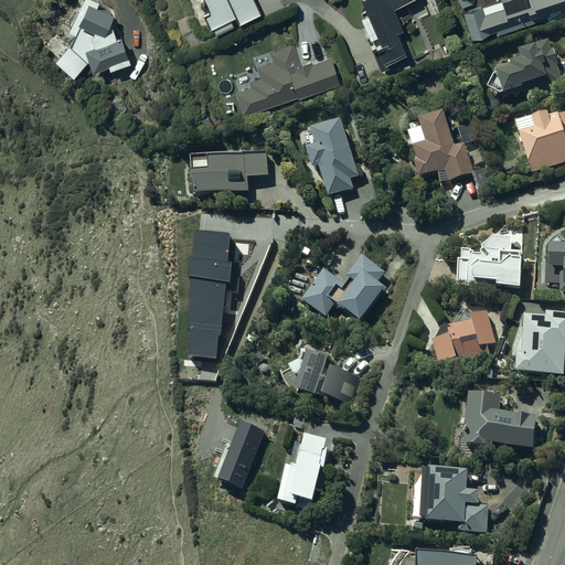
[(99,0),(82,0),(70,25),(76,29),(71,39),(56,54),(75,72),(92,54),(95,63),(110,57),(112,62),(131,55),(123,28),(118,30),(113,13),(116,8),(99,0)]
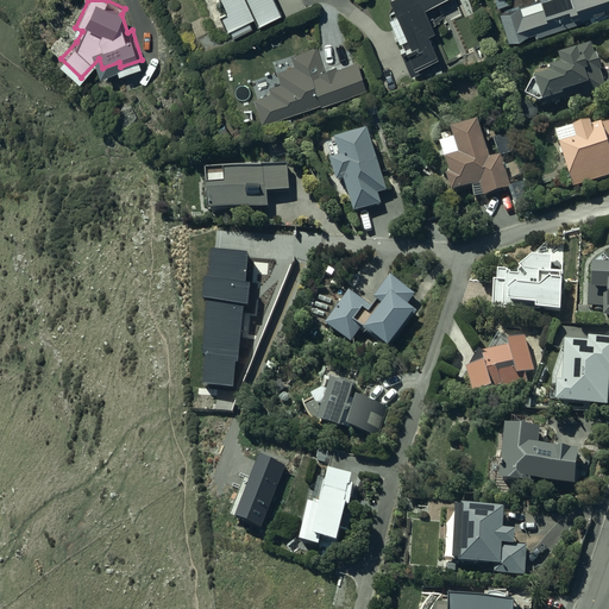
[(219,0),(220,1),(223,0),(227,11),(221,13),(228,30),(231,27),(234,35),(253,25),(251,20),(256,18),(258,24),(282,13),(276,0),(219,0)]
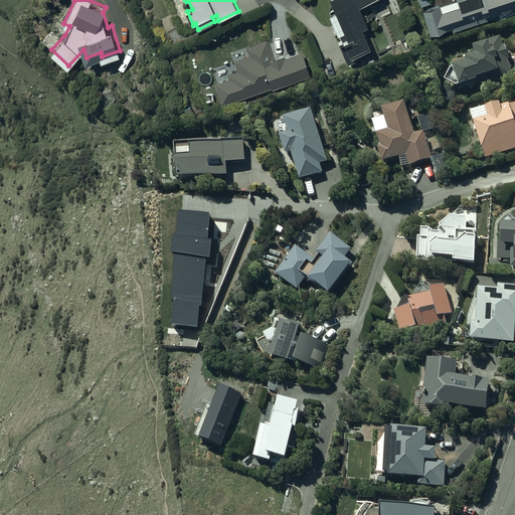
[(334,0),(336,2),(330,4),(345,37),(340,40),(349,60),(374,49),(371,43),(372,42),(363,21),(368,19),(367,17),(370,15),(367,9),(365,10),(360,0),(334,0)]
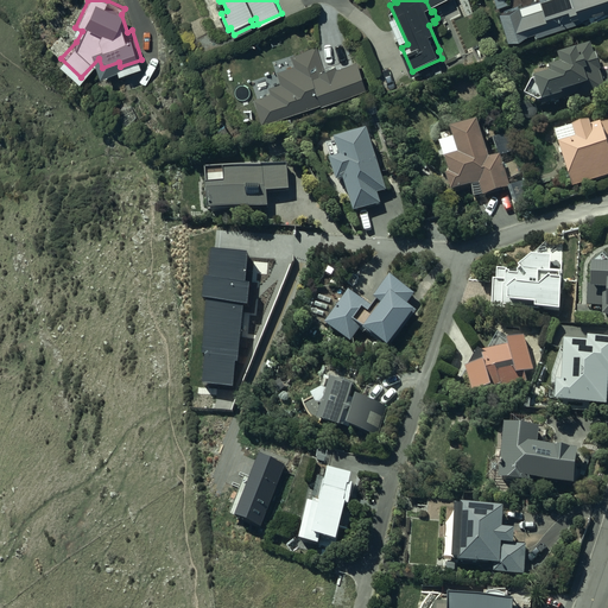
[(518,2),(499,8),(508,37),(534,29),(536,32),(583,18),(586,24),(593,21),(589,11),(607,4),(607,0),(540,0),(543,5),(521,11),(518,2)]
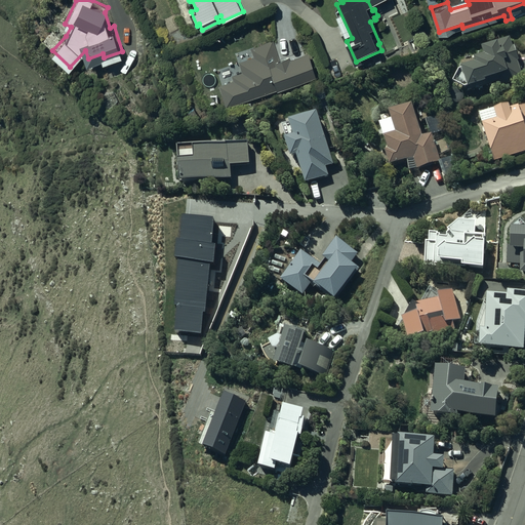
[(513,45),(511,36),(484,44),(487,52),(481,54),(481,52),(474,54),(476,59),(463,64),(465,66),(459,68),(453,79),(466,85),(482,81),(483,85),(498,81),(499,83),(523,76),(518,59),(520,58),(516,44),(513,45)]
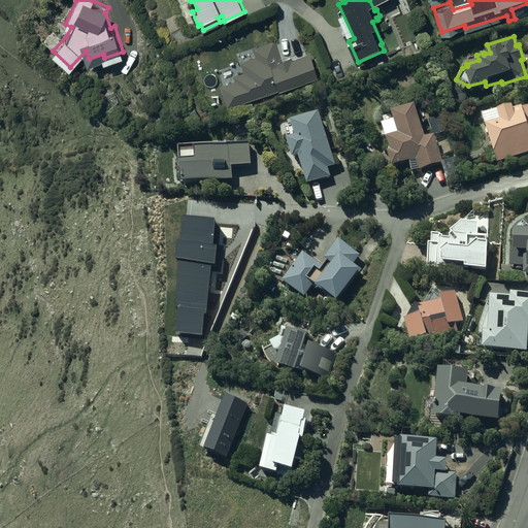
[(276,39),(253,45),(256,54),(240,59),(243,69),(233,72),(235,77),(221,81),(227,103),(279,88),(279,87),(318,76),(310,52),(293,56),(292,55),(281,57),(276,39)]
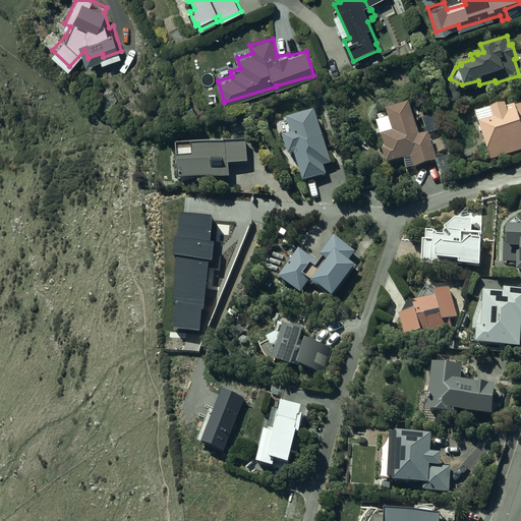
[(388,162),(405,156),(406,167),(414,164),(414,166),(439,158),(429,130),(420,133),(410,100),(387,108),(390,117),(378,120),(387,147),(383,148),(388,162)]
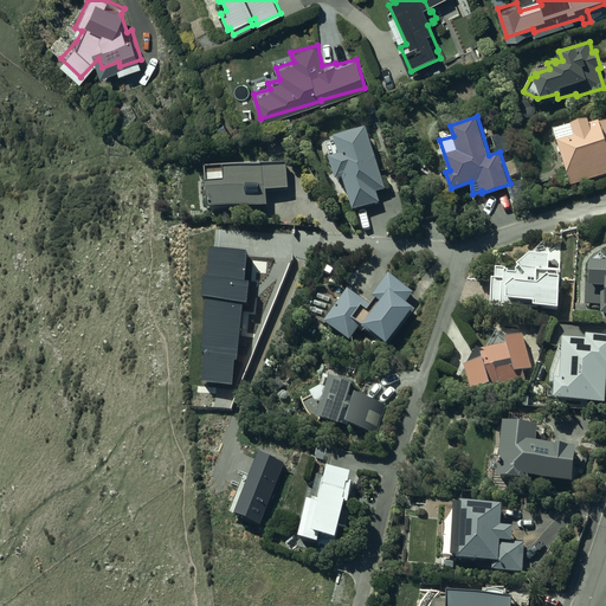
[(555,128),(572,185),(605,173),(605,117),(591,122),(588,117),(555,128)]
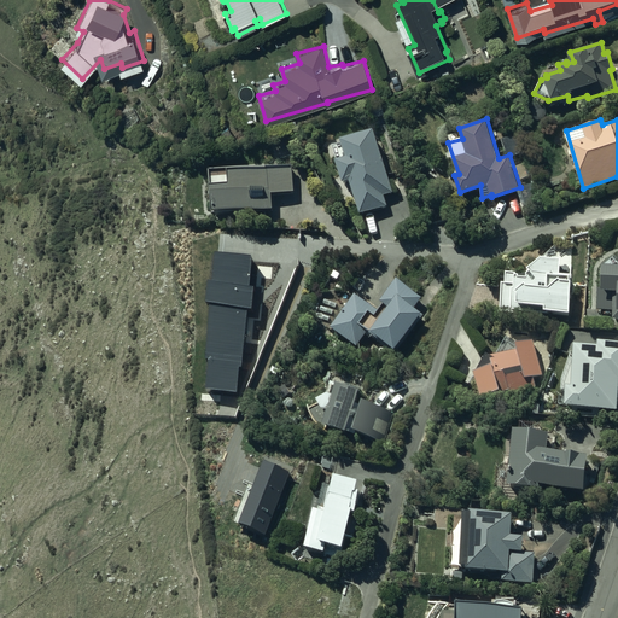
[(392,180),(377,128),(344,138),(349,156),(339,159),(345,182),(353,180),(362,213),(389,204),(386,194),(395,192),(391,180),(392,180)]
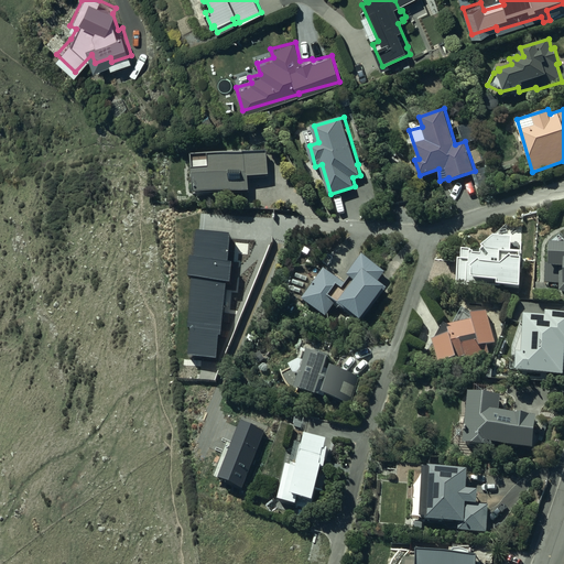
[(193,179),(194,195),(249,192),(248,177),(268,176),(266,152),(190,158),(192,179),(193,179)]
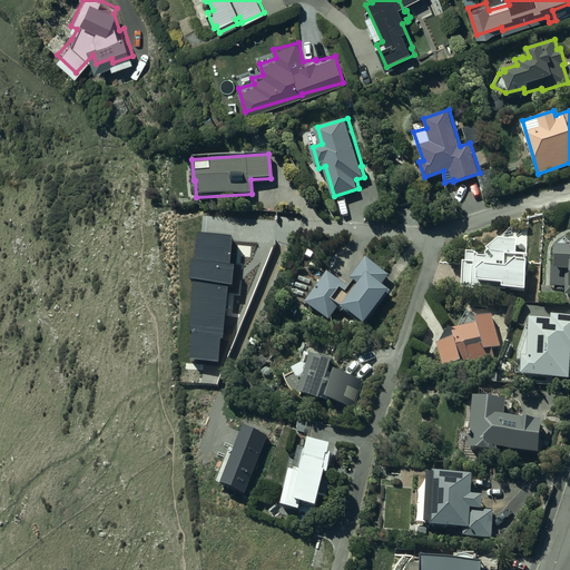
[(527,288),(529,252),(528,252),(529,224),(514,223),(488,246),(488,248),(487,248),(487,254),(480,254),(480,252),(477,252),(477,249),(467,249),(467,258),(462,258),(461,287),(505,290),(505,287),(527,288)]
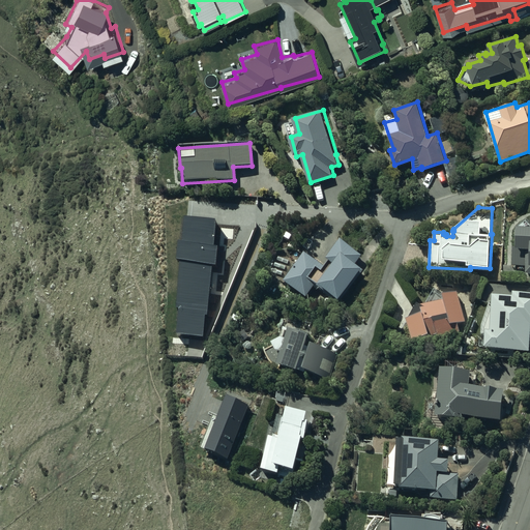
[(529,227),(518,227),(517,248),(512,248),(512,265),(526,265),(526,249),(529,248),(529,227)]
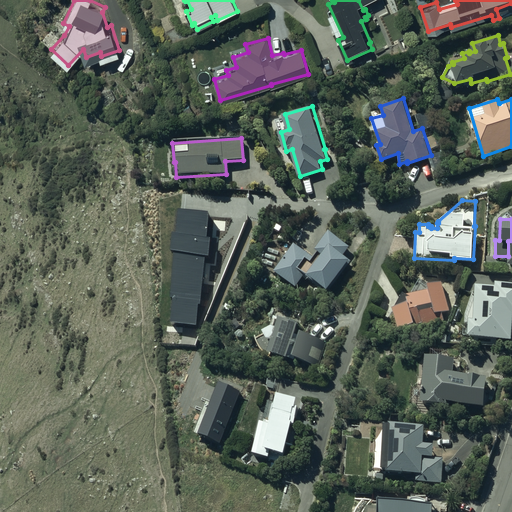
[(351,246),(331,230),(317,248),(325,255),(310,274),(330,289),(352,260),(345,254),(351,246)]
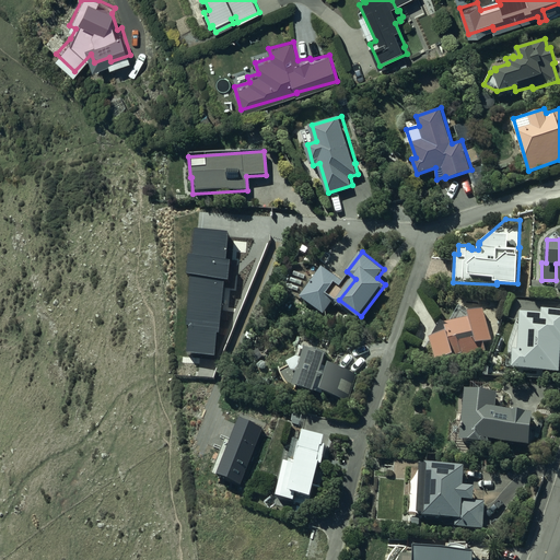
[(345,281),(323,266),(301,295),(325,313),(335,300),(327,293),(336,281),(341,286),(345,281)]
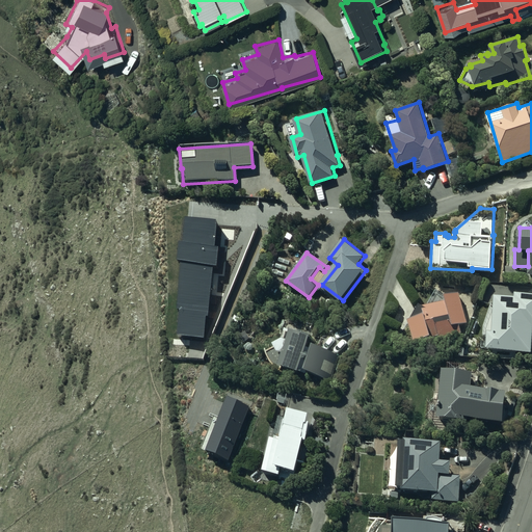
[(468,323),(459,291),(445,295),(446,299),(423,306),(425,314),(408,318),(415,341),(431,337),(440,335),(440,338),(462,331),(460,325),(468,323)]
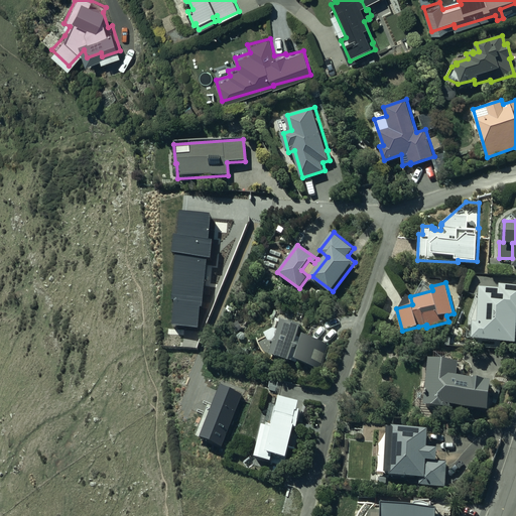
[(473,325),(472,337),(515,342),(515,334),(515,284),(500,283),(499,287),(480,285),(479,292),(478,292),(469,318),(469,325),(473,325)]
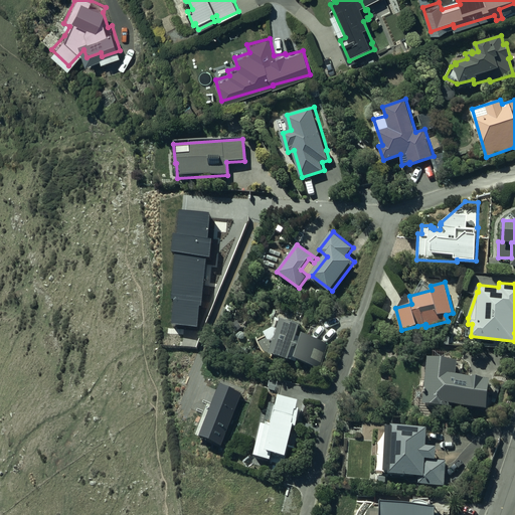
[(273,359),(275,353),(321,369),(330,343),(306,332),(304,337),(299,335),(302,323),(284,317),(283,319),(277,317),(274,328),(268,331),(269,334),(260,340),(260,341),(260,342),(260,343),(261,344),(261,345),(262,346),(262,347),(263,347),(263,348),(263,349),(264,349),(264,350),(265,351),(265,352),(266,352),(266,353),(267,354),(268,355),(269,356),(270,356),(270,357),(271,357),(272,358),(273,359)]
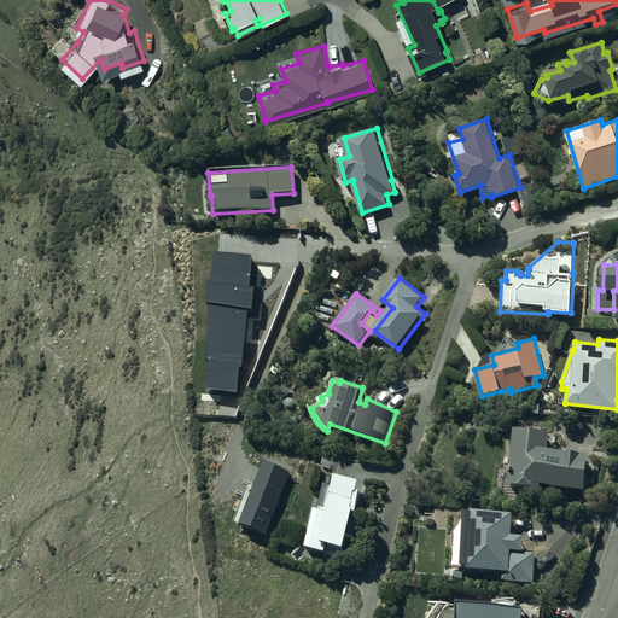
[(508,479),(508,483),(544,489),(544,484),(584,490),(590,454),(548,448),(551,431),(514,425),(511,453),(506,452),(501,478),(508,479)]
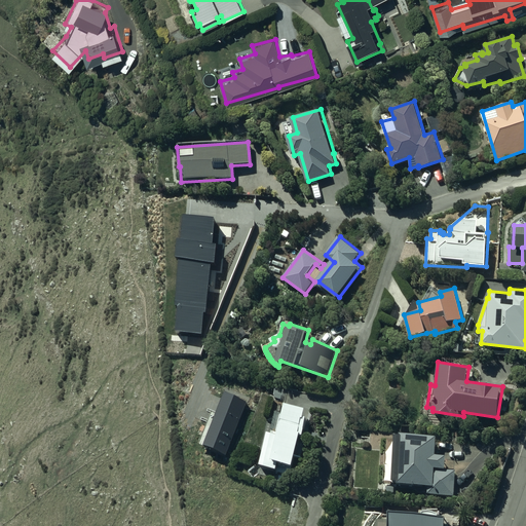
[(307,408),(288,403),(285,414),(284,413),(279,431),(280,431),(280,435),(270,431),(263,464),(279,470),(280,460),(295,464),(302,434),(304,434),(308,417),(305,416),(307,408)]
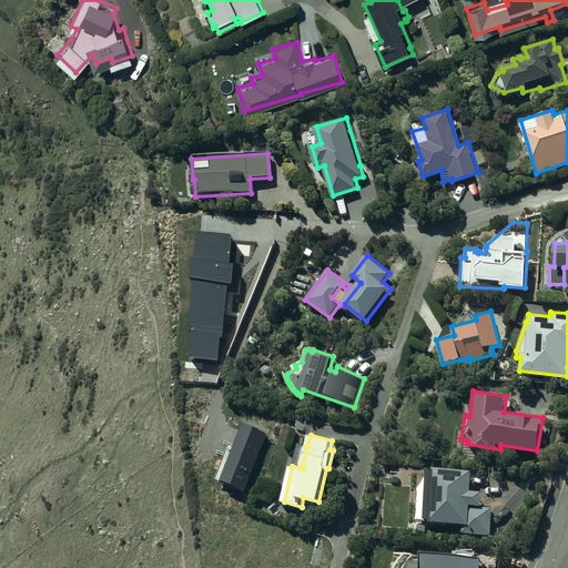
[(490,534),(492,507),(469,506),(469,505),(480,505),(480,492),(470,490),(470,470),(434,467),(434,468),(427,468),(426,476),(418,488),(416,518),(429,519),(429,521),(468,524),(468,527),(463,527),(463,534),(490,534)]
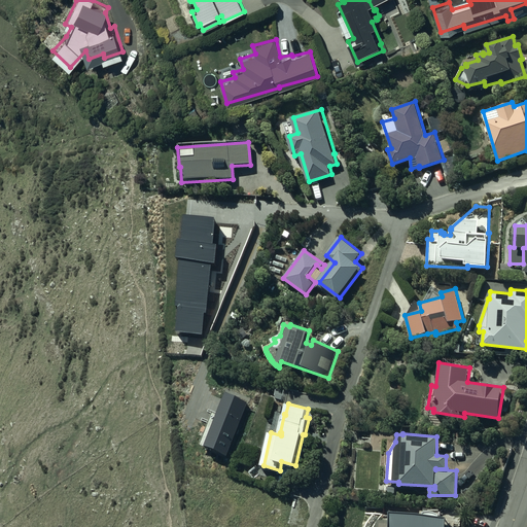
[(446,526),(447,516),(389,511),(388,526),(446,526)]
